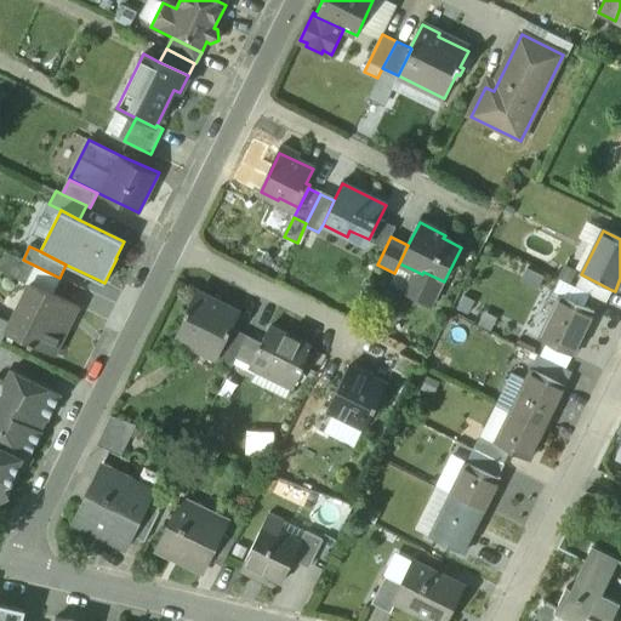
[(422,274),(415,271),(404,294),(432,307),(444,281),(423,272),(422,274)]
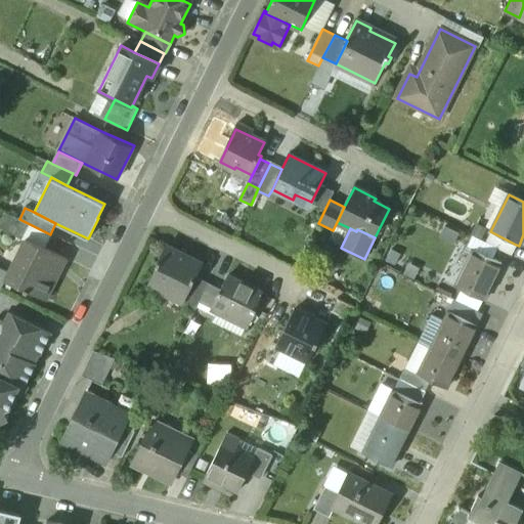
[(516,245),(490,231),(485,243),(511,256),(516,245)]
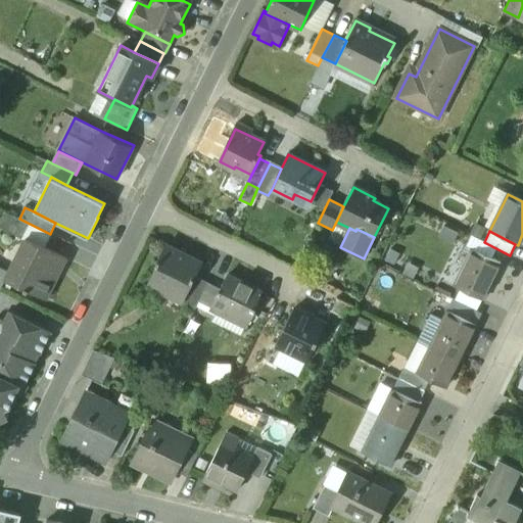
[(31,242),(10,283),(47,300),(66,258),(31,242)]
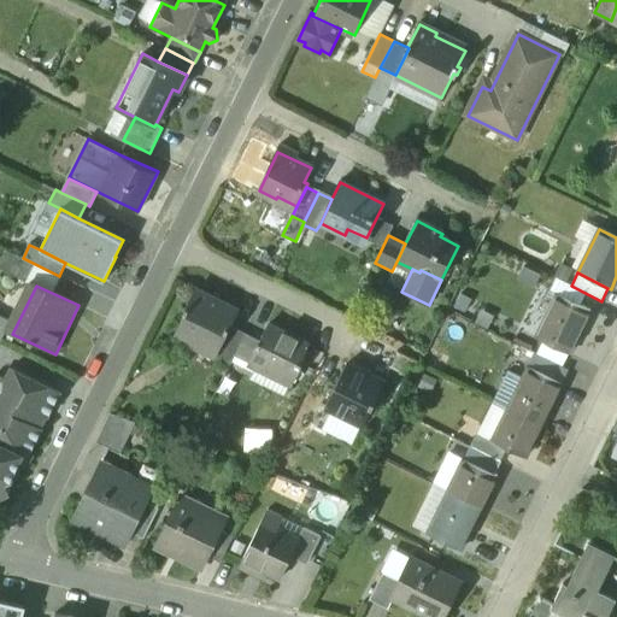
[(238,312),(194,291),(183,312),(186,313),(174,336),(216,357),(216,356),(230,327),(238,312)]
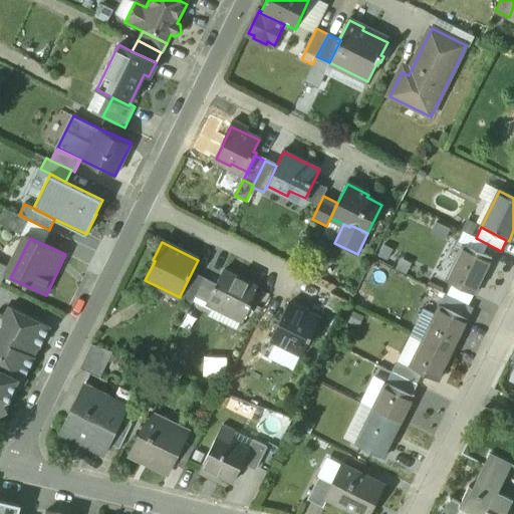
[(490,260),(463,246),(450,271),(478,284),(490,260)]
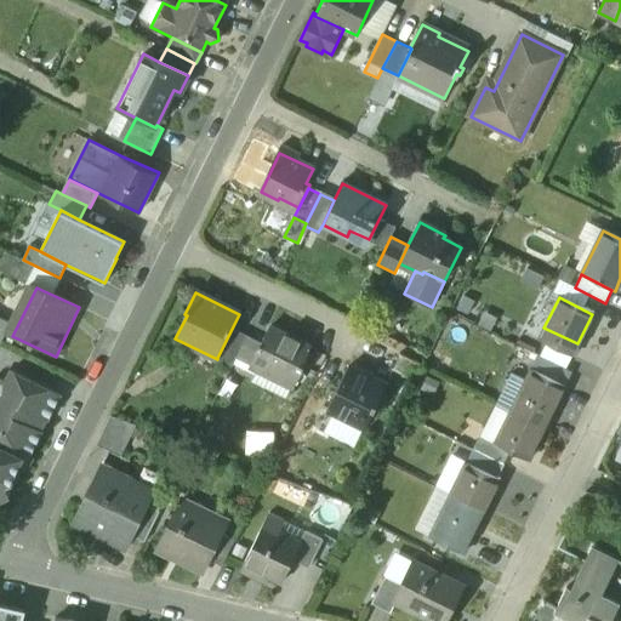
[(577,343),(543,328),(536,341),(570,358),(577,343)]
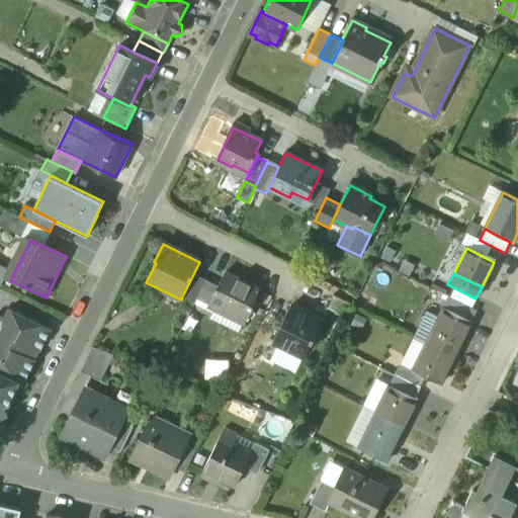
[(193,274),(181,298),(193,305),(196,299),(205,280),(193,274)]
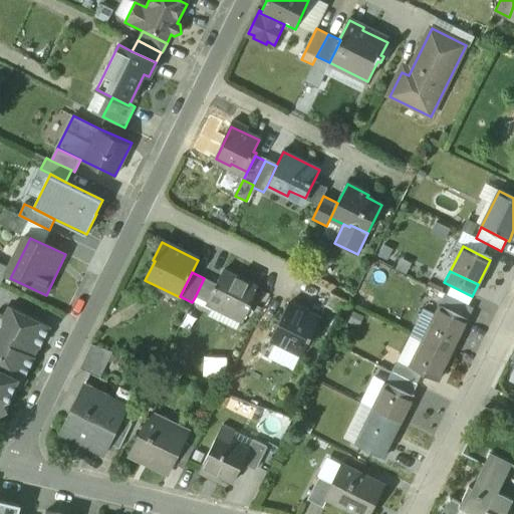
[(257,289),(223,272),(217,284),(208,303),(244,320),(252,304),(250,304),(257,289)]
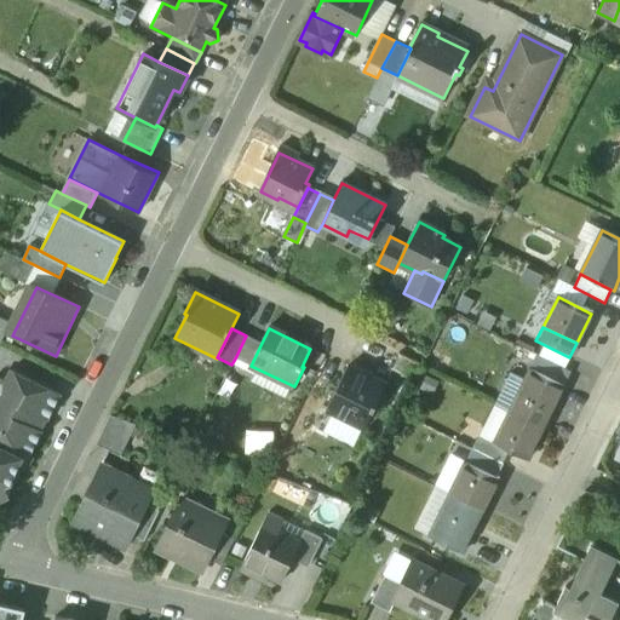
[(262,343),(246,336),(235,359),(251,366),(262,343)]
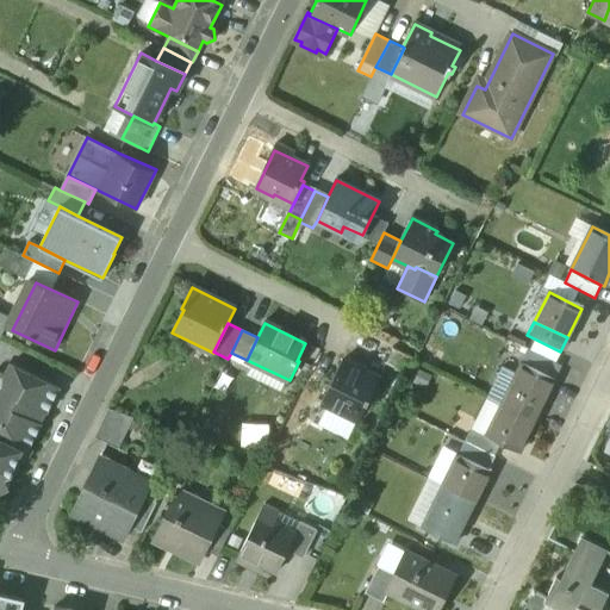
[(416,361),(392,349),(385,363),(409,375),(416,361)]
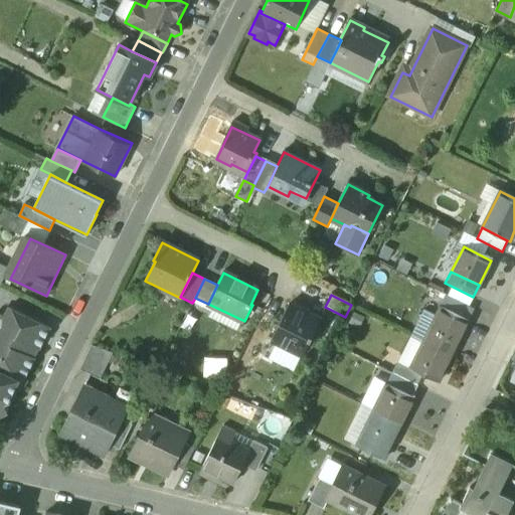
[(3,315),(0,313),(0,413),(7,409),(4,404),(11,400),(22,378),(23,378),(34,357),(32,357),(37,348),(38,348),(49,327),(7,306),(3,315)]
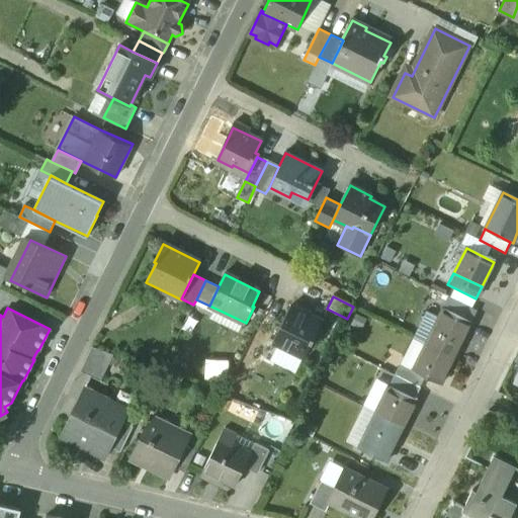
[(290,308),(273,342),(307,358),(324,324),(290,308)]
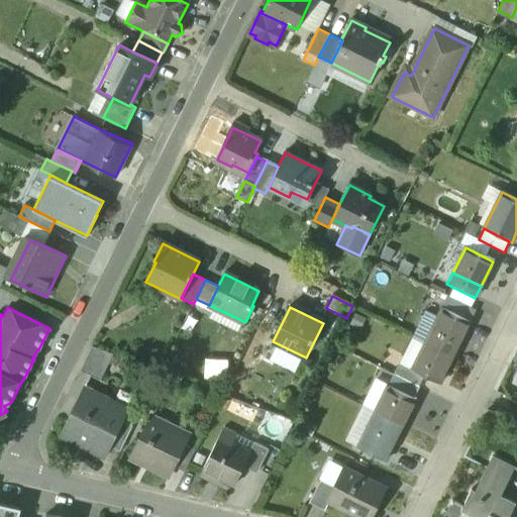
[(470,322),(441,308),(436,319),(464,333),(470,322)]
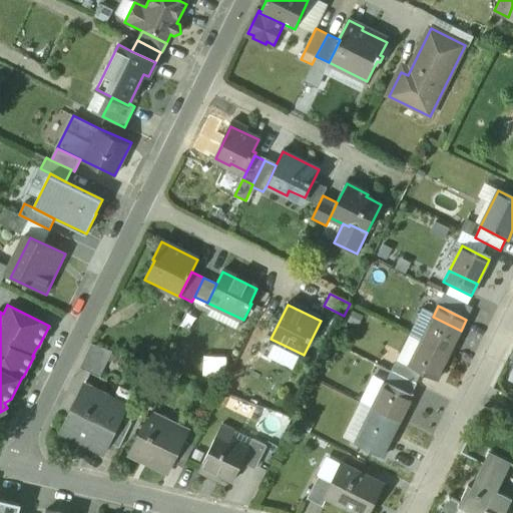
[(461,331),(433,317),(421,342),(448,356),(461,331)]
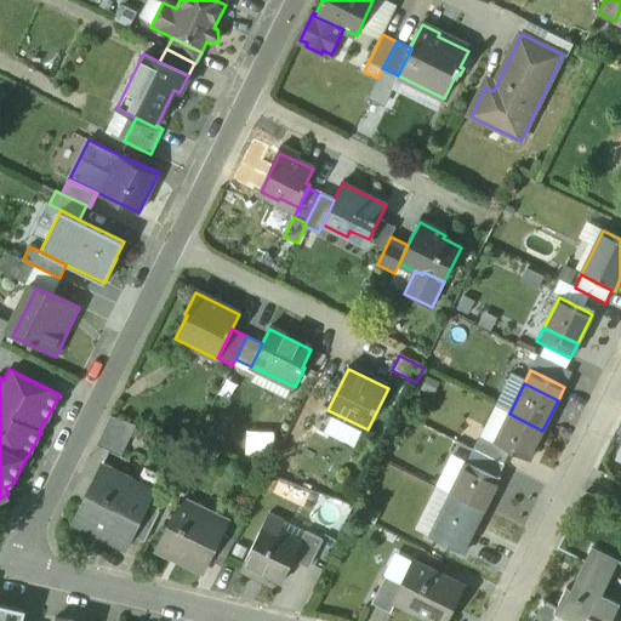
[(542,431),(510,414),(494,445),(510,453),(528,461),(542,431)]
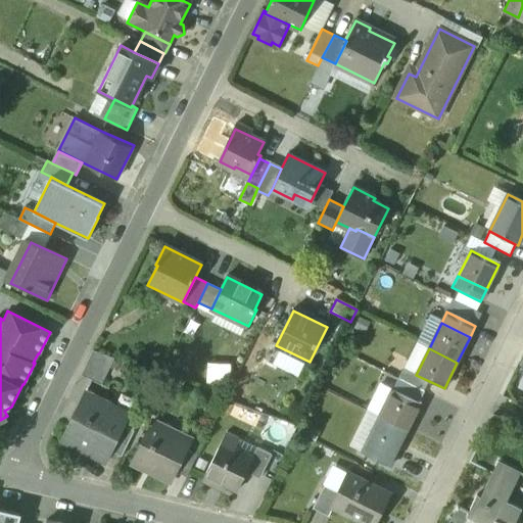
[(93,350),(81,374),(100,383),(113,358),(93,350)]
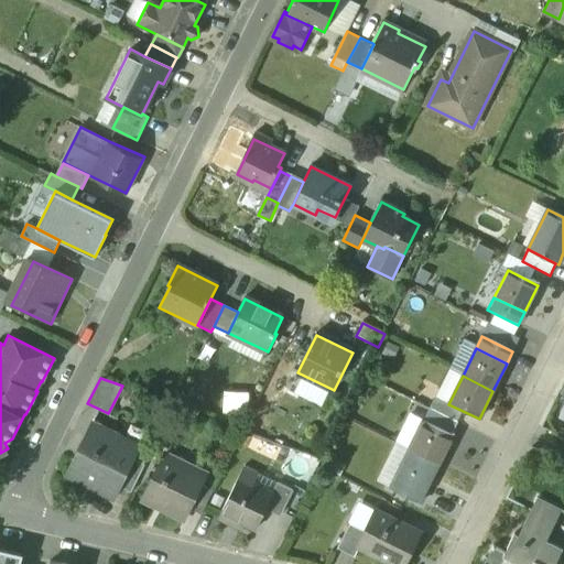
[(448,404),(434,397),(429,409),(456,423),(463,411),(448,404)]
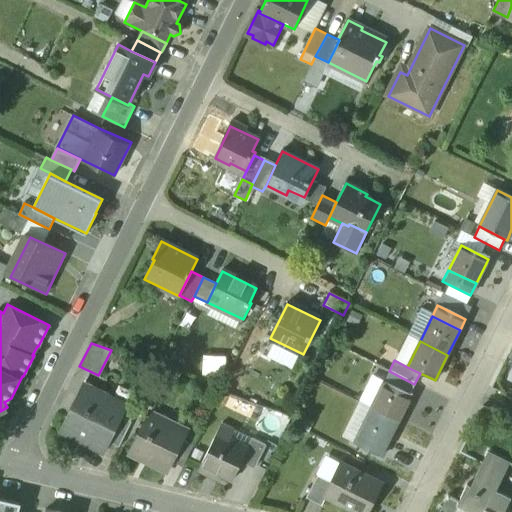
[(414,384),(389,371),(383,382),(409,395),(414,384)]
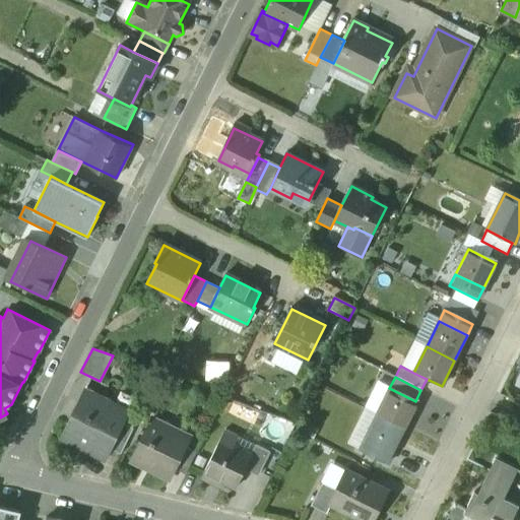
[(130,409),(86,388),(61,439),(105,460),(111,448),(122,425),(130,409)]
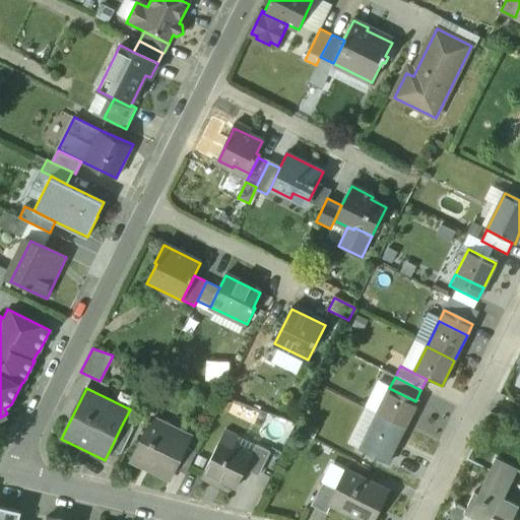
[(415,401),(389,388),(377,413),(404,428),(417,402),(415,401)]
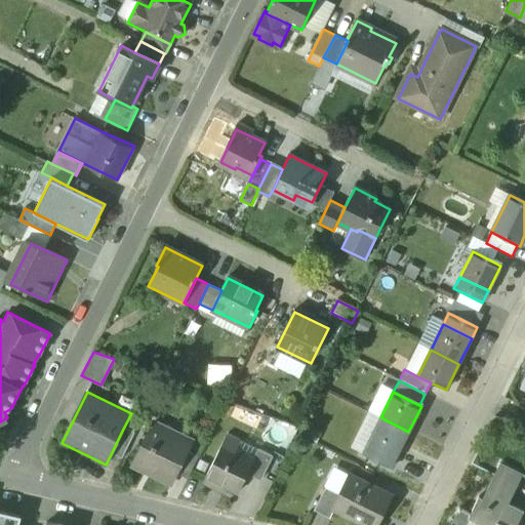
[(524,417),(516,413),(510,425),(524,432),(524,417)]
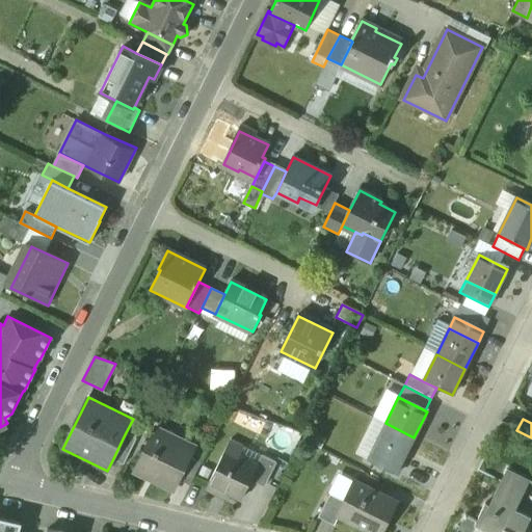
[(414,437),(386,423),(373,449),(401,462),(414,437)]
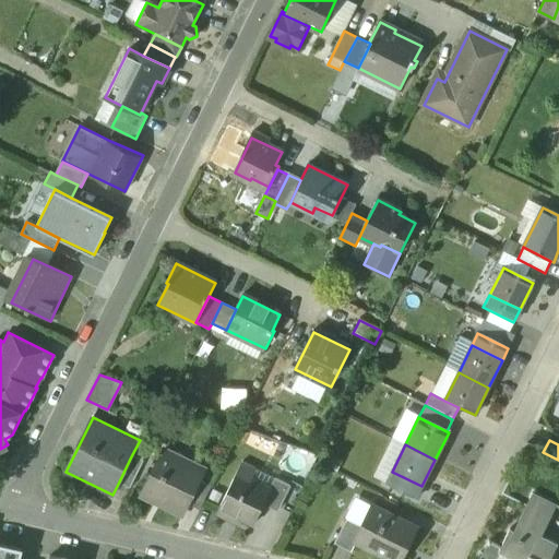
[(203,473),(163,452),(141,496),(156,503),(157,501),(183,514),(188,506),(198,485),(203,473)]
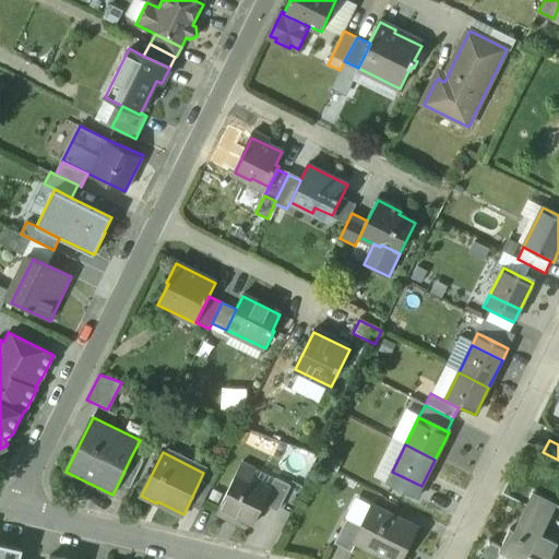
[(131,456),(119,482),(130,487),(143,462),(131,456)]
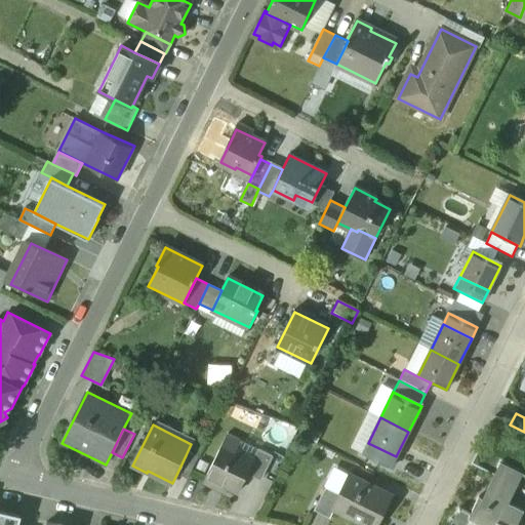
[(254,460),(236,451),(239,446),(225,439),(205,482),(211,485),(214,481),(239,493),(248,473),(254,460)]
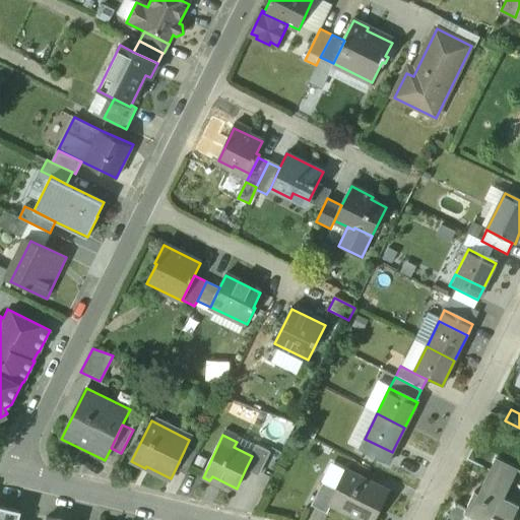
[(392,452),(365,439),(359,450),(387,464),(392,452)]
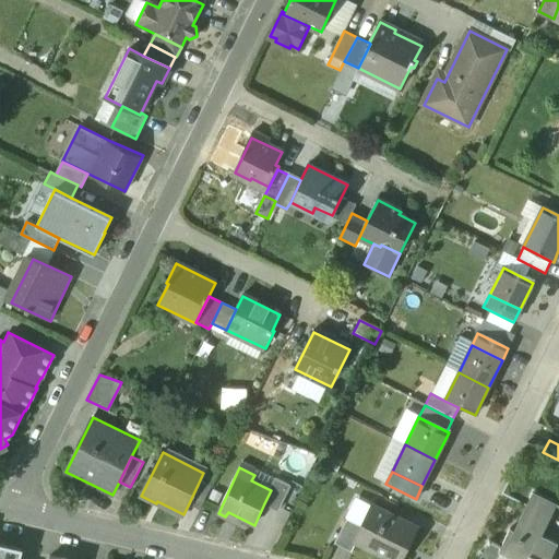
[(290,487),(275,479),(271,490),(264,503),(278,511),(290,487)]
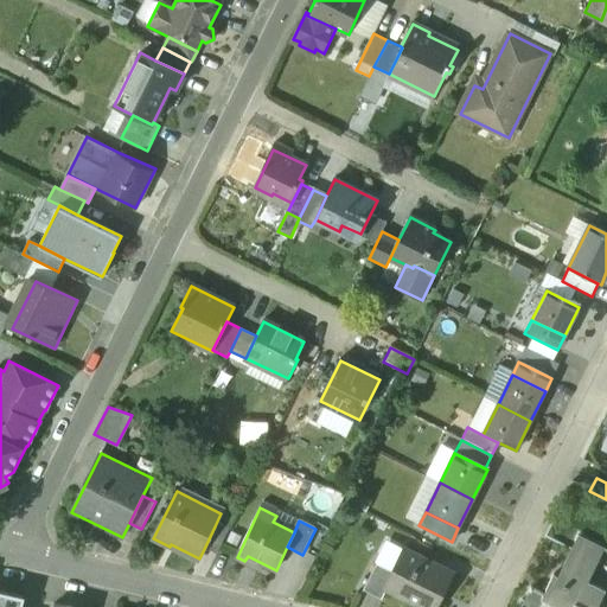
[(228,534),(215,526),(204,549),(217,555),(228,534)]
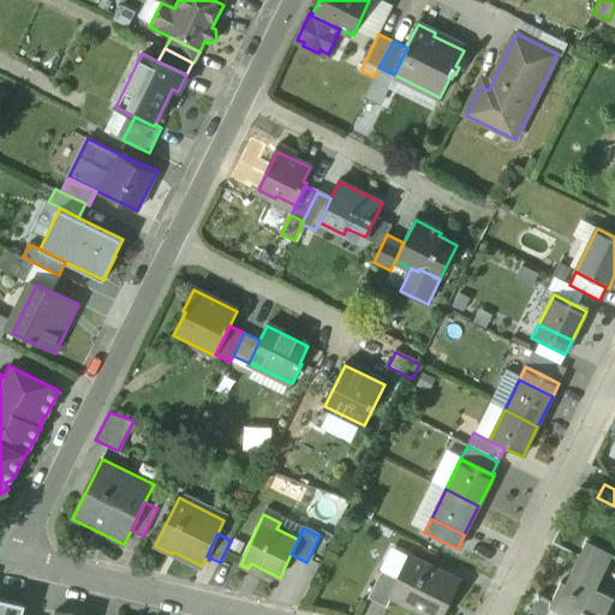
[(613,556),(586,543),(580,556),(605,569),(613,556)]
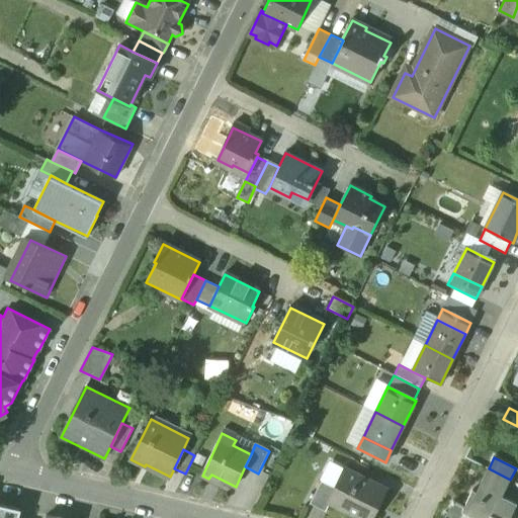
[(489,468),(476,494),(471,491),(463,508),(452,503),(444,517),(509,517),(516,505),(501,498),(510,480),(489,468)]
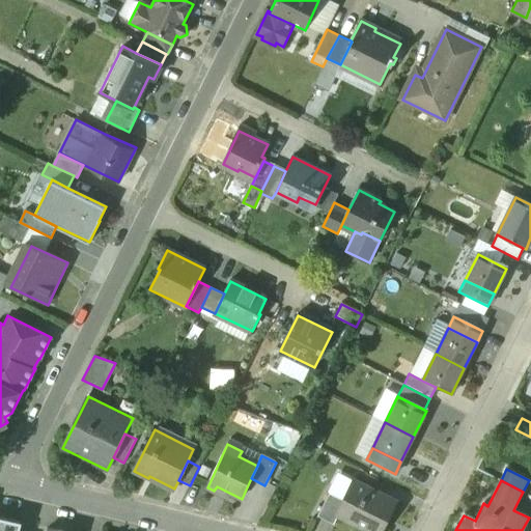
[(381,530),(396,502),(356,481),(344,502),(338,513),(339,514),(372,530),(381,530)]
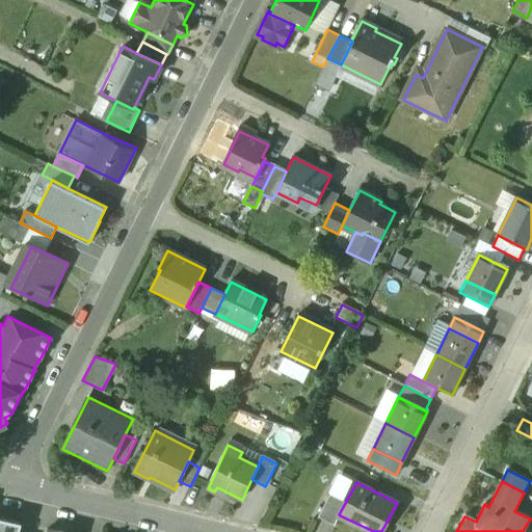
[(330,495),(318,517),(334,526),(340,515),(339,514),(345,503),(330,495)]
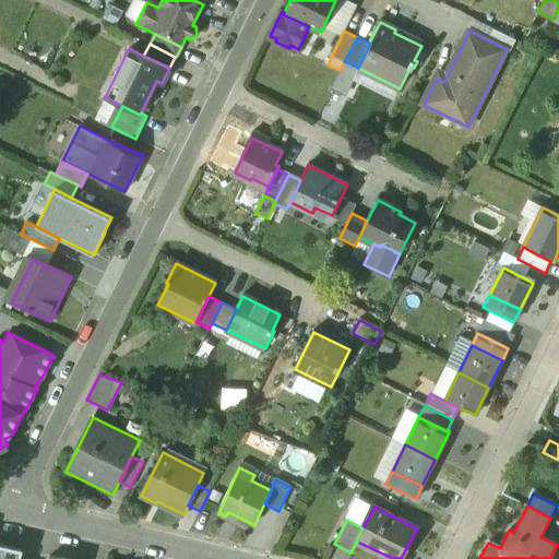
[(21,558),(24,549),(0,543),(0,558),(21,558)]
